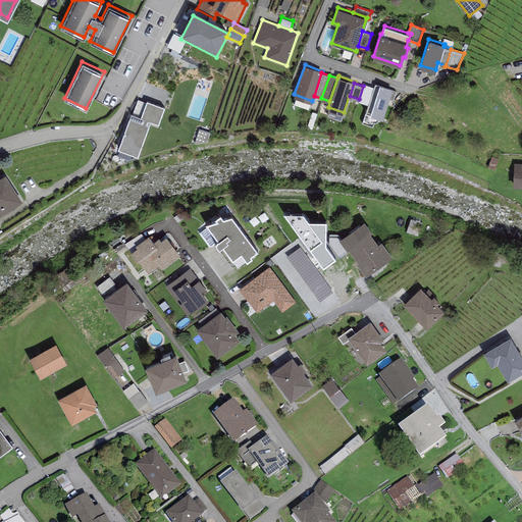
[(368,102),(365,111),(382,117),(393,88),(379,84),(379,85),(375,83),(373,87),(368,102)]
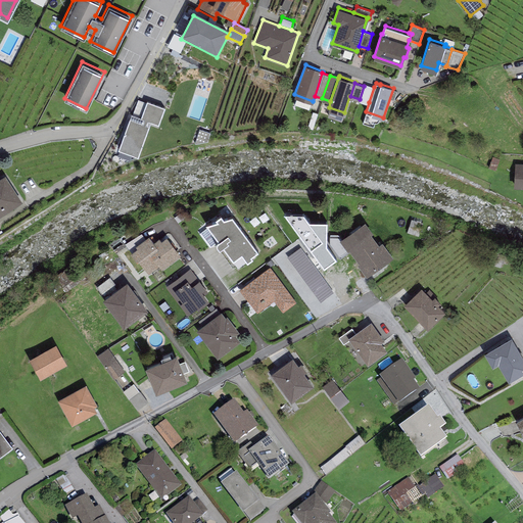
[(374,87),(365,84),(364,86),(360,99),(369,102),(374,87)]
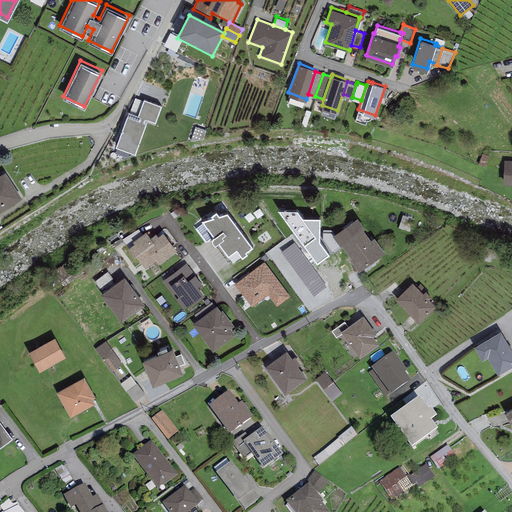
[(161,103),(144,97),(138,113),(148,117),(155,120),(161,103)]
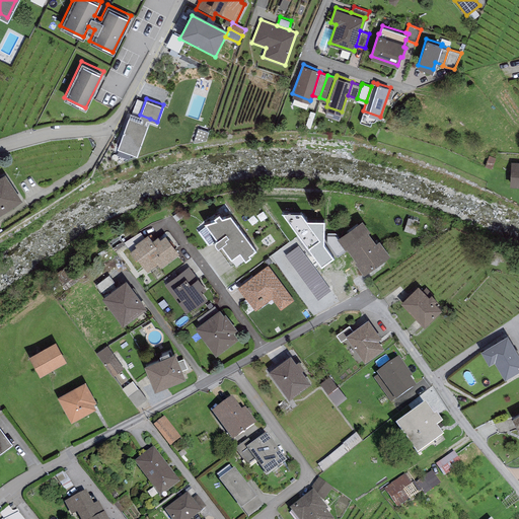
[(315,113),(310,110),(310,112),(305,126),(310,128),(315,113)]
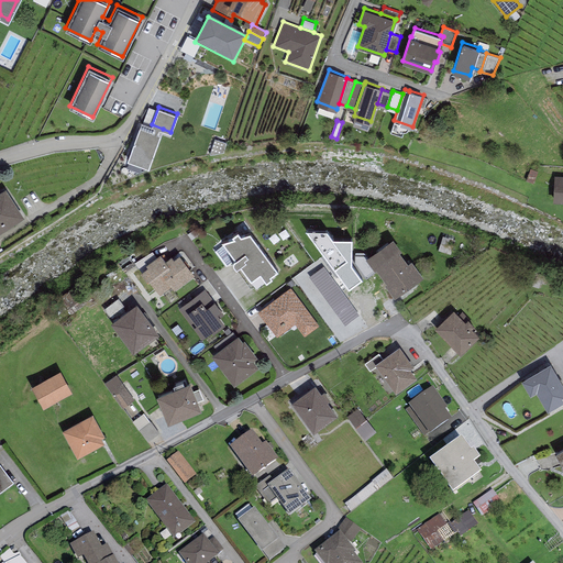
[(152,124),(141,121),(128,159),(148,167),(163,129),(152,124)]
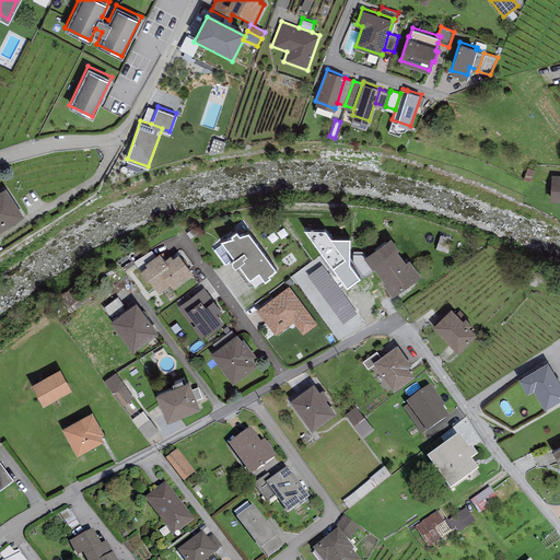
[(224,141),(213,138),(209,152),(222,150),(224,141)]
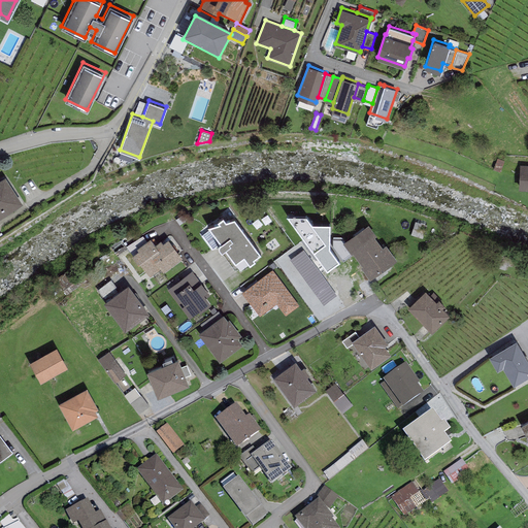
[(504,160),(497,158),(494,168),(500,170),(504,160)]
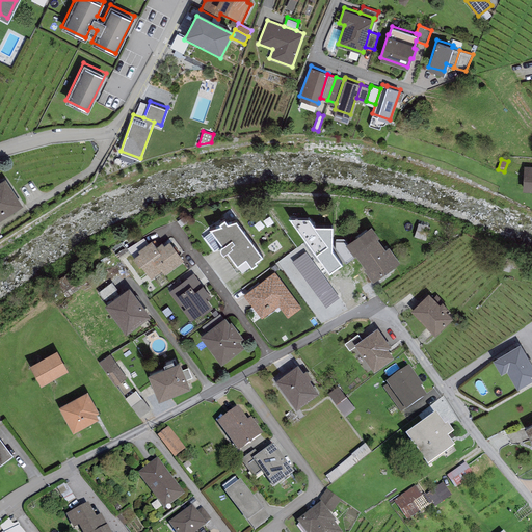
[(531,166),(524,166),(522,190),(531,190),(531,166)]
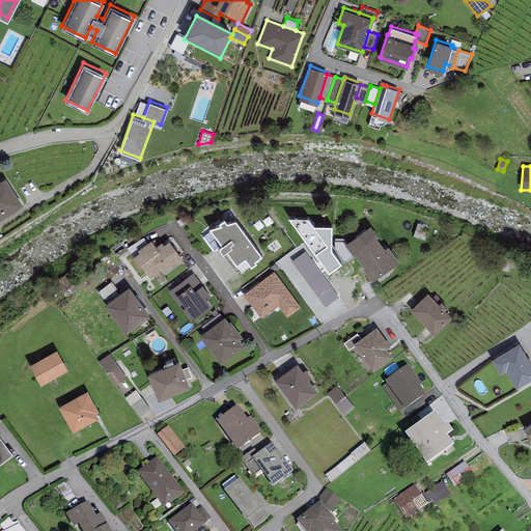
[(0,179),(0,218),(23,203),(5,176),(0,179)]
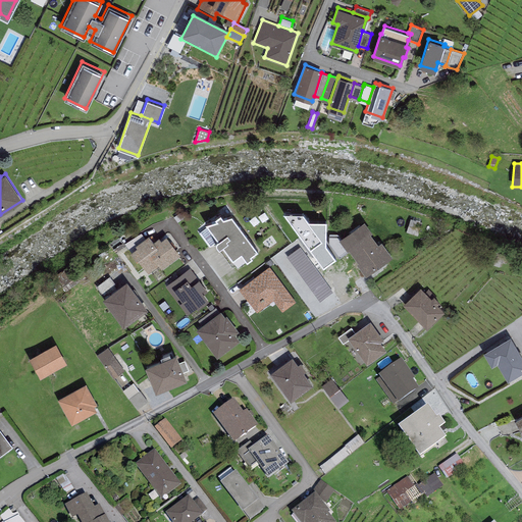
[(216,217),(206,220),(205,222),(212,231),(211,232),(212,236),(213,239),(215,243),(231,265),(237,264),(246,260),(252,255),(251,253),(258,248),(231,213),(223,215),(220,212),(215,215),(216,217)]
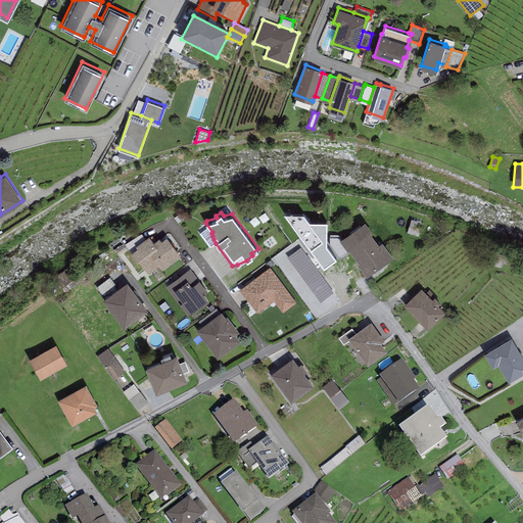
[(303,218),(284,217),(324,271),(336,262),(326,249),(327,225),(308,225),(303,218)]
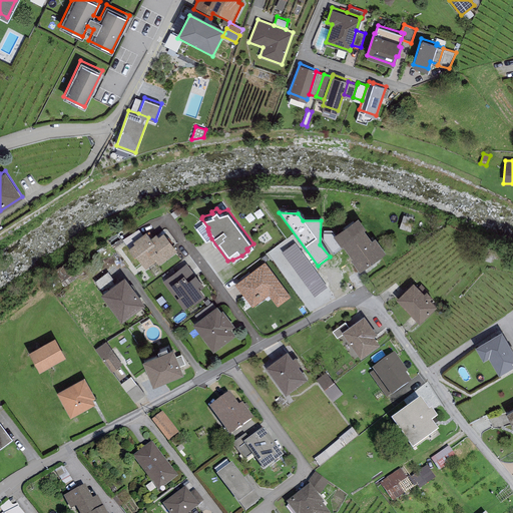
[(404,214),(399,226),(410,230),(414,218),(404,214)]
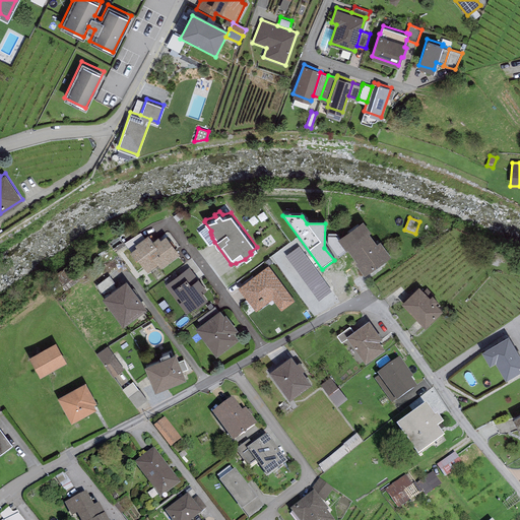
[(347,252),(351,257),(373,242),(369,237),(371,235),(363,223),(337,241),(345,252),(347,252)]
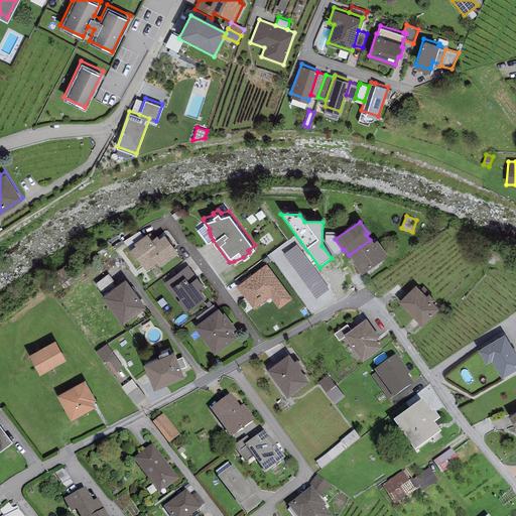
[(146,232),(134,241),(136,244),(129,249),(135,257),(137,255),(147,269),(158,261),(159,264),(177,251),(164,232),(158,236),(157,234),(151,238),(146,232)]
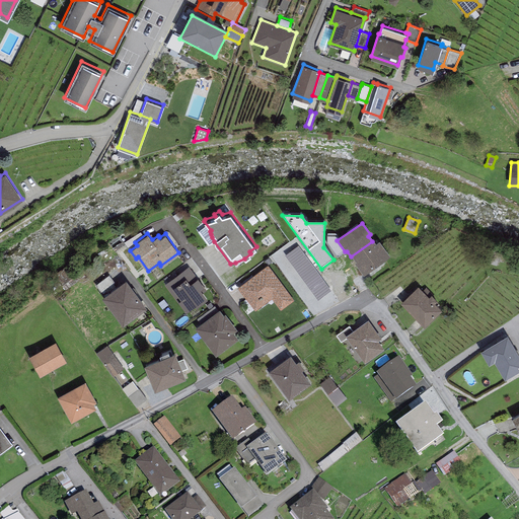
[(372,241),(351,256),(356,264),(354,265),(364,278),(390,258),(379,243),(376,245),(372,241)]
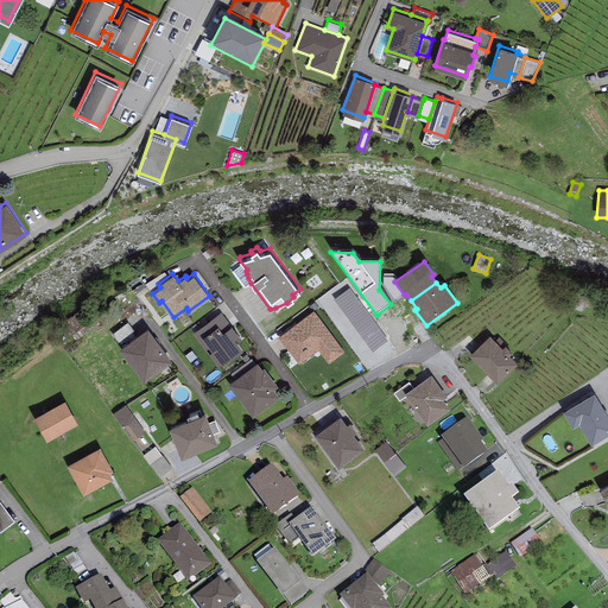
[(387,341),(349,290),(334,302),(372,353),(387,341)]
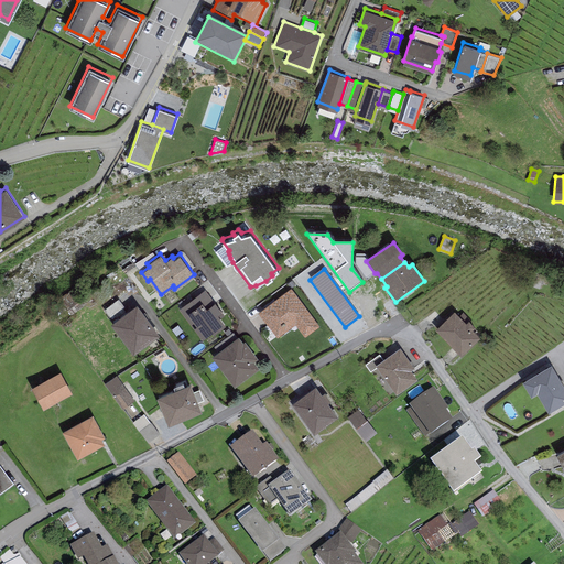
[(320,325),(291,286),(258,312),(277,336),(294,323),(304,336),(320,325)]
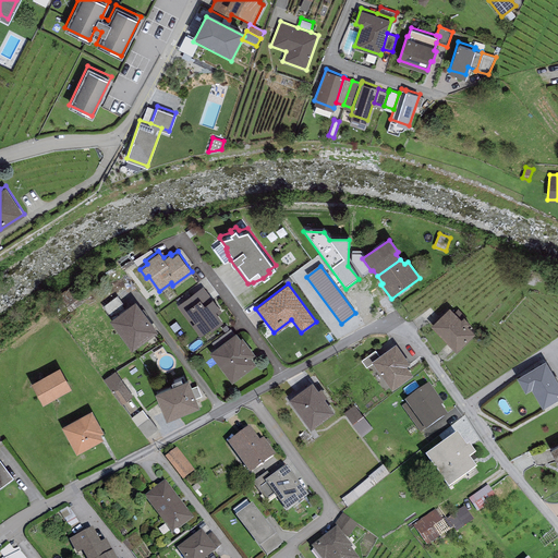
[(177,305),(181,312),(199,298),(205,304),(211,299),(202,286),(177,305)]
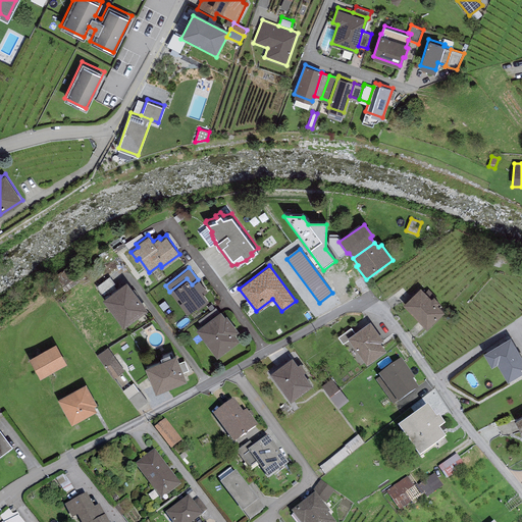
[(169,292),(188,312),(195,306),(198,309),(209,299),(202,291),(206,288),(198,279),(192,284),(187,278),(169,292)]
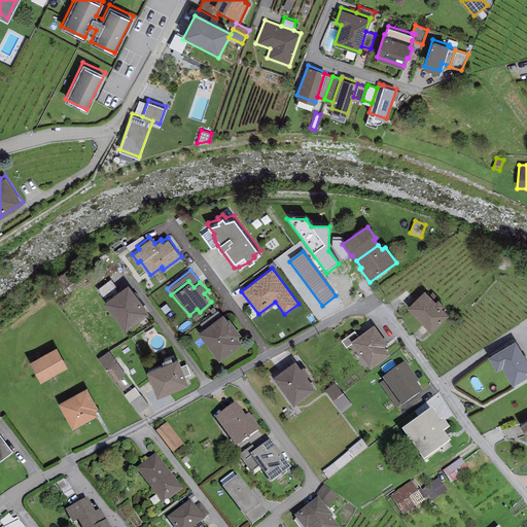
[(128,283),(103,301),(125,329),(148,311),(128,283)]
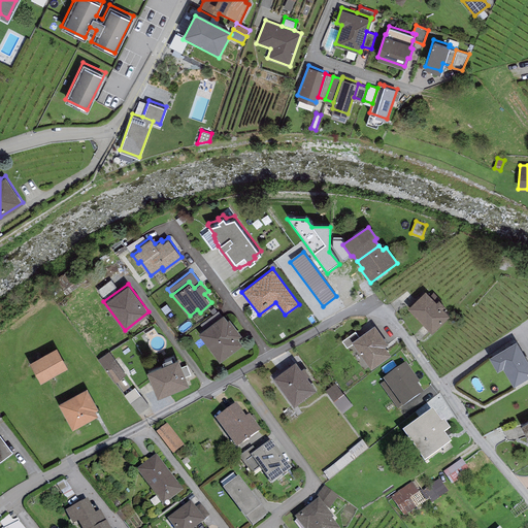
[(449,315),(425,290),(407,306),(431,331),(449,315)]
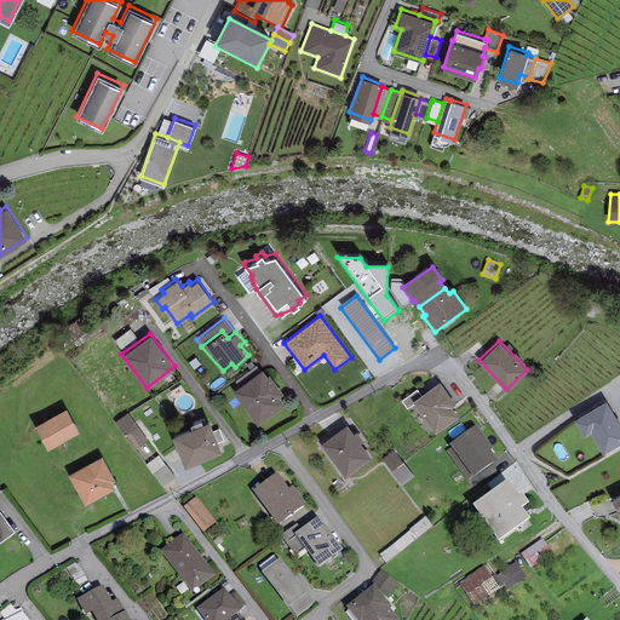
[(262,367),(233,390),(258,424),(285,403),(280,396),(283,392),(269,373),(268,374),(262,367)]
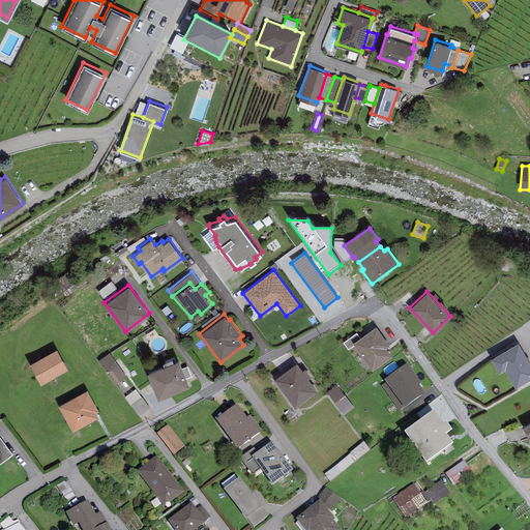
[(376,325),(353,341),(373,367),(391,354),(386,347),(389,344),(376,325)]
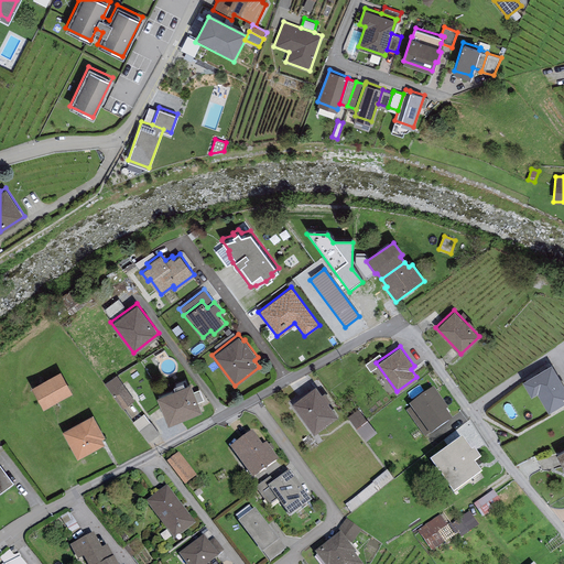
[(563,383),(552,362),(522,379),(531,394),(537,391),(548,410),(563,400),(563,383)]
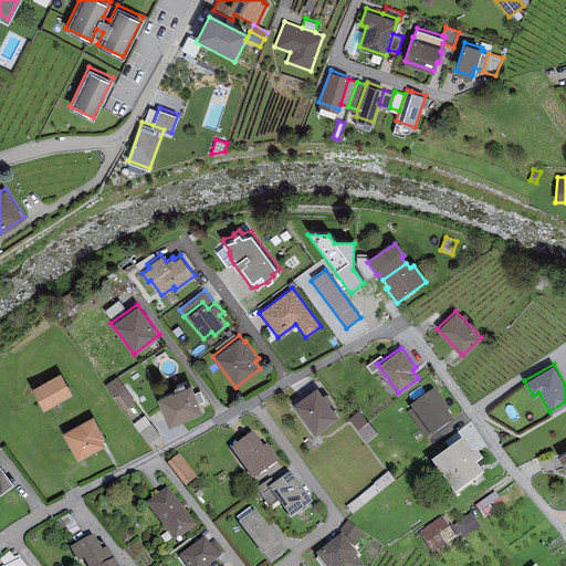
[(32,387),(43,408),(72,392),(61,370),(32,387)]
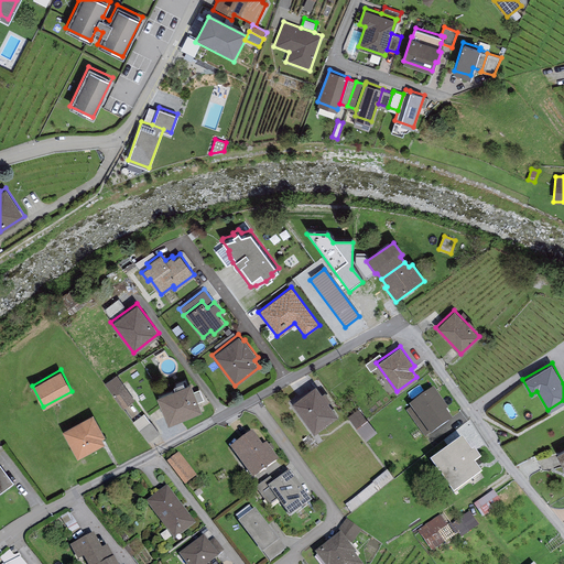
[(117,376),(106,383),(123,409),(134,401),(117,376)]
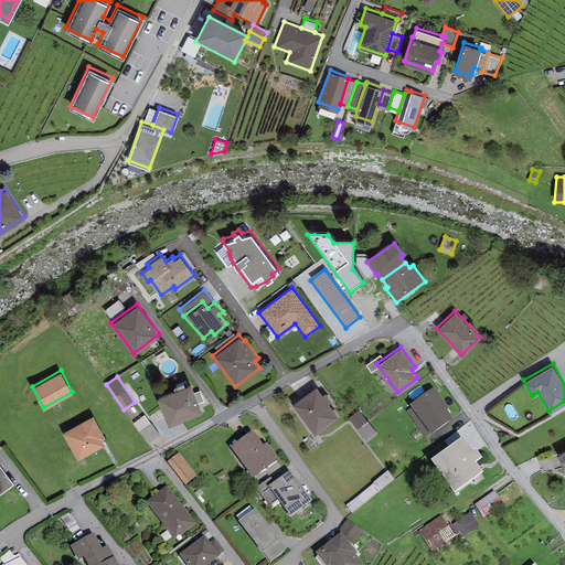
[(191,381),(157,394),(168,423),(202,408),(191,381)]
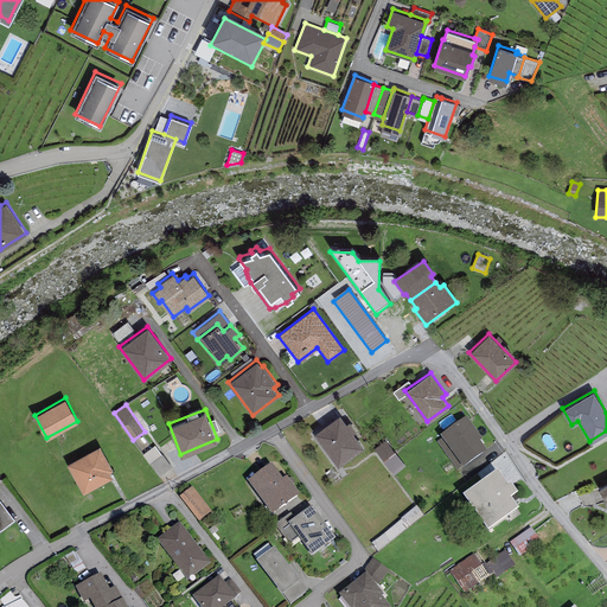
[(339,414),(313,433),(337,466),(364,446),(353,432),(356,429),(350,421),(346,423),(339,414)]
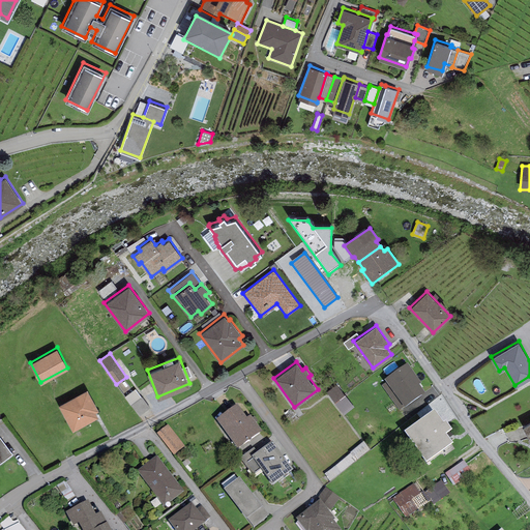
[(408,364),(385,381),(386,383),(382,386),(400,411),(422,394),(417,386),(421,383),(408,364)]
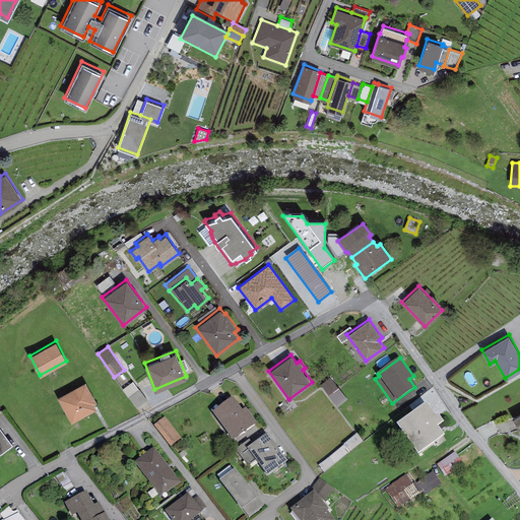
[(347,398),(330,378),(321,385),(337,406),(347,398)]
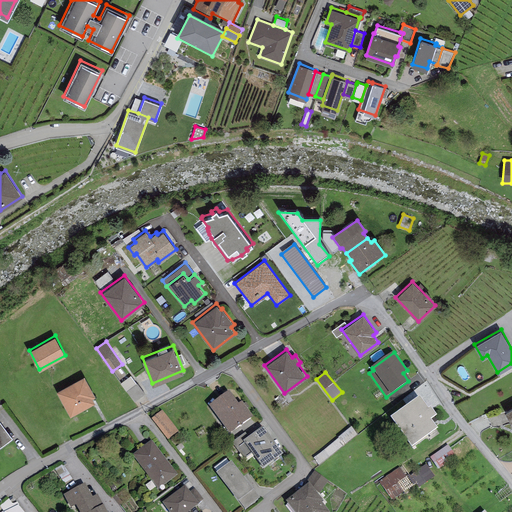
[(130,374),(120,382),(126,391),(137,383),(130,374)]
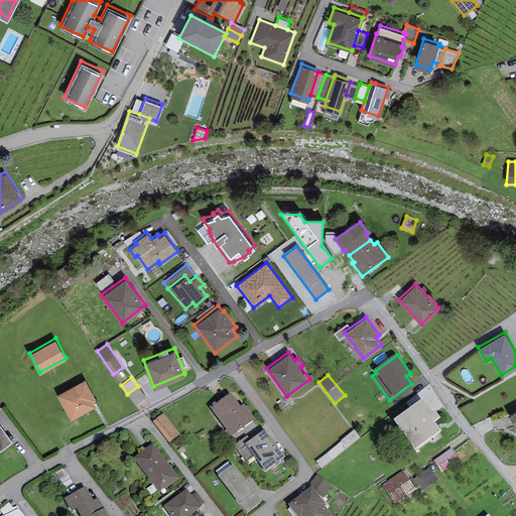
[(85,378),(57,393),(71,418),(96,405),(93,400),(96,398),(85,378)]
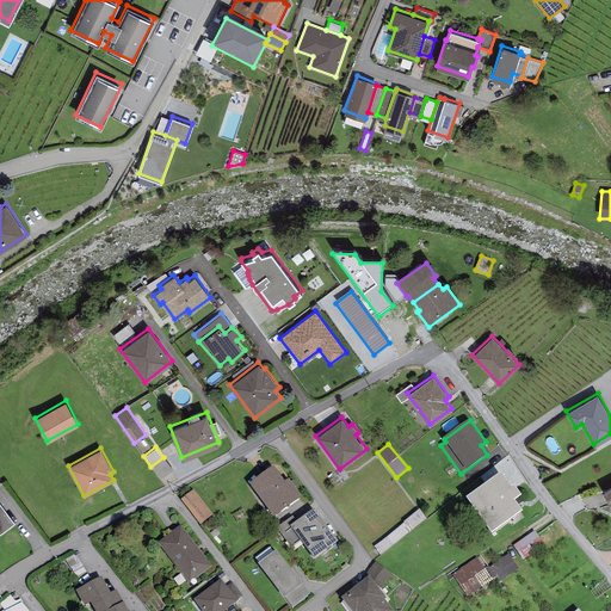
[(164,457),(150,467),(160,479),(173,469),(164,457)]
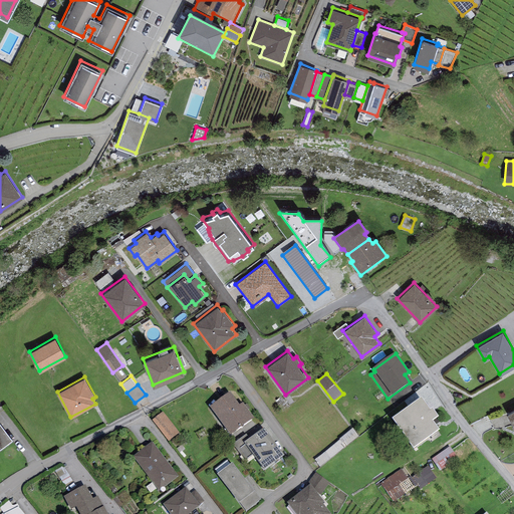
[(230,393),(210,407),(230,436),(254,419),(242,404),(239,406),(230,393)]
